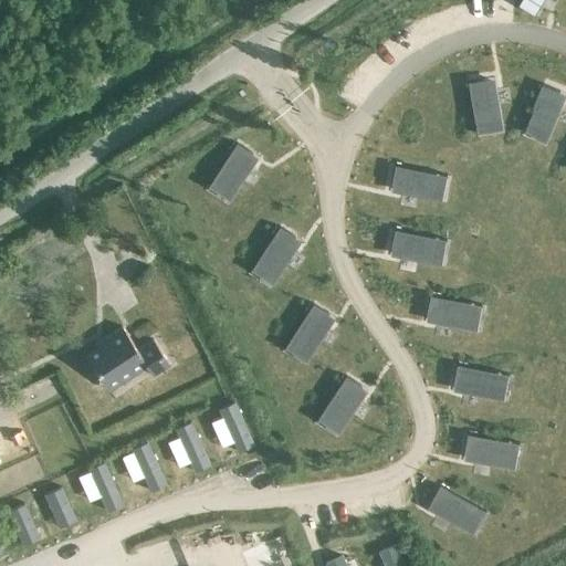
[(521,0),(516,8),(532,18),(543,0),(521,0)]
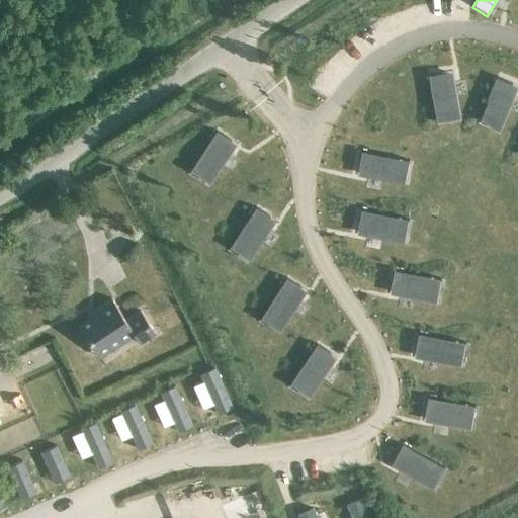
[(459,121),(451,74),(428,78),(436,125),(459,121)]
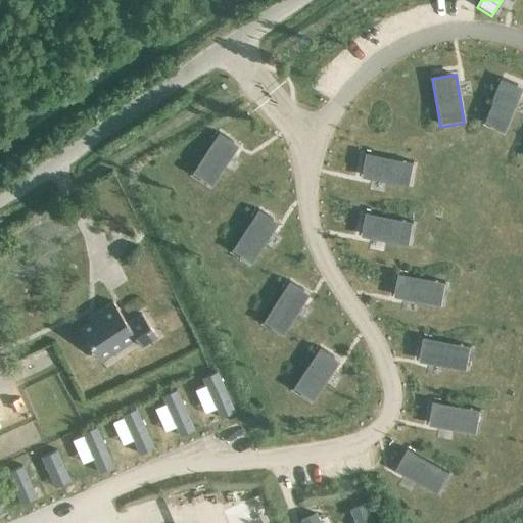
[(506,135),(522,91),(522,88),(502,80),(483,126),(506,135)]
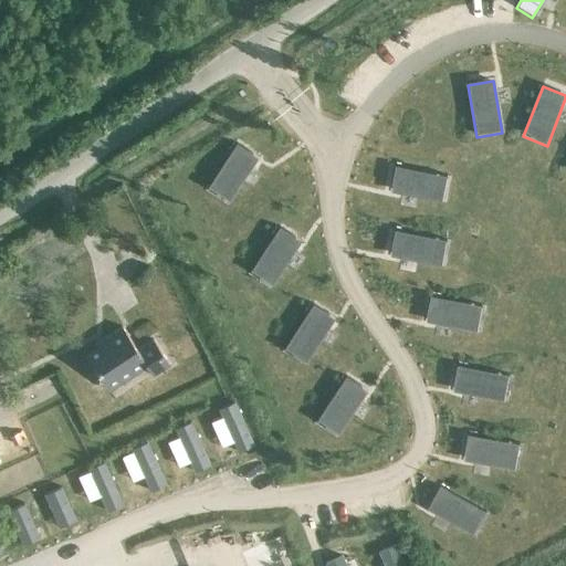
[(228,203),(257,159),(234,146),(207,189),(228,203)]
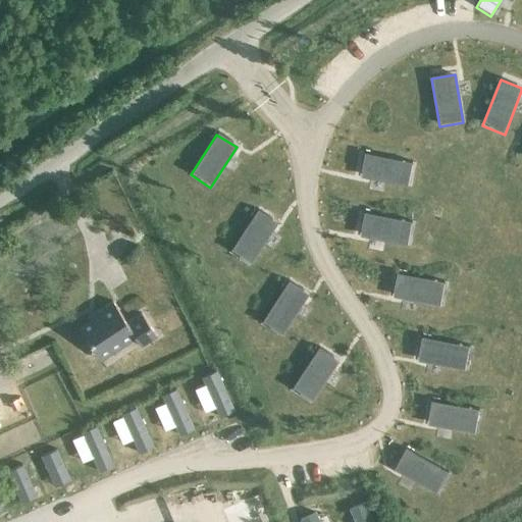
[(405,188),(410,164),(364,156),(360,179),(405,188)]
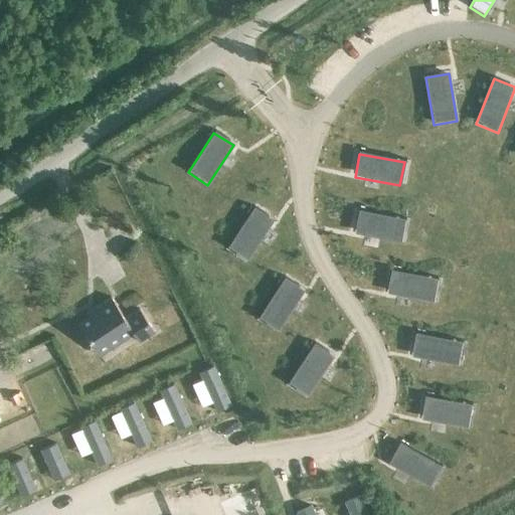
[(248,262),(274,221),(253,208),(228,248),(248,262)]
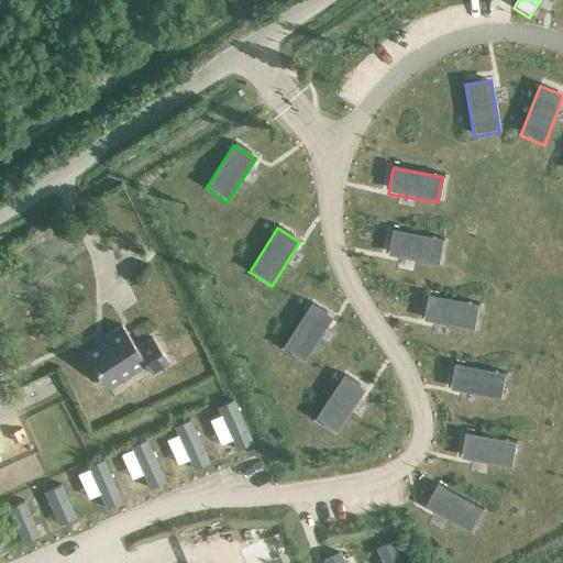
[(435,266),(441,241),(393,231),(387,256),(435,266)]
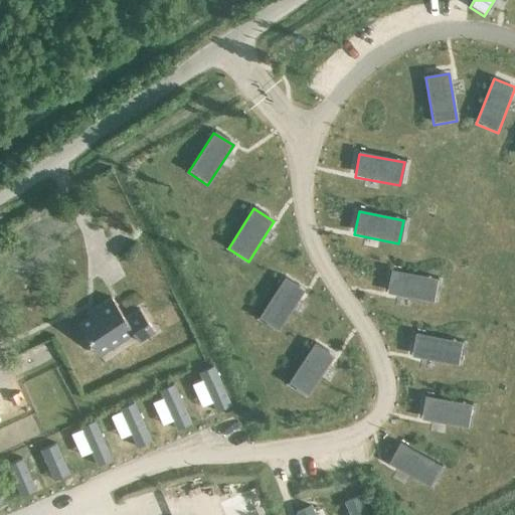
[(431,304),(436,281),(390,272),(386,295),(431,304)]
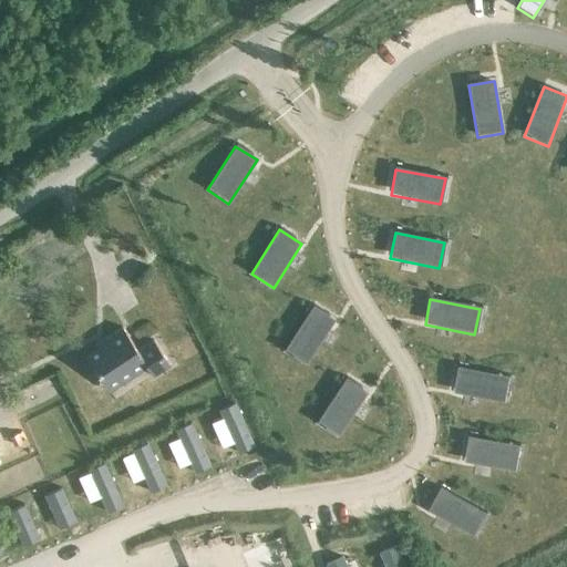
[(306,367),(333,322),(311,308),(282,352),(306,367)]
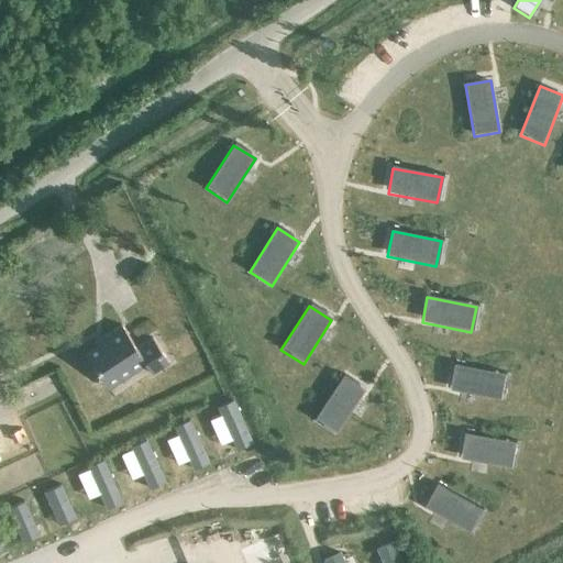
[(135,348),(121,324),(103,337),(107,341),(86,354),(105,384),(142,359),(151,373),(167,362),(152,338),(135,348)]
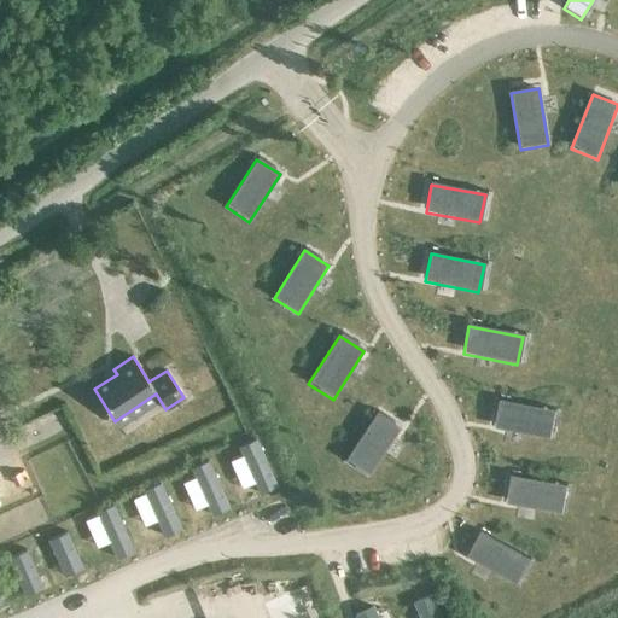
[(548,441),(553,413),(497,402),(493,430),(548,441)]
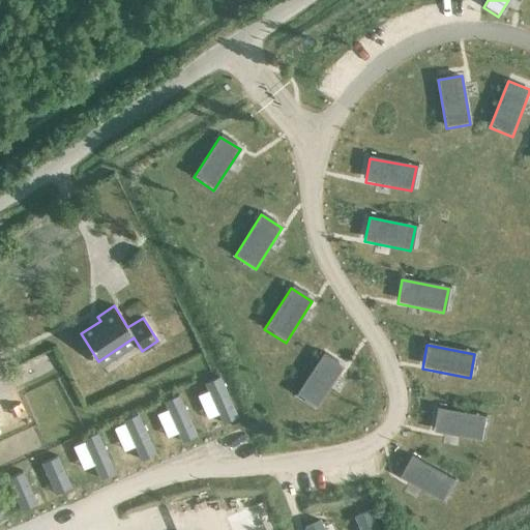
[(316,410),(343,370),(322,356),(295,396),(316,410)]
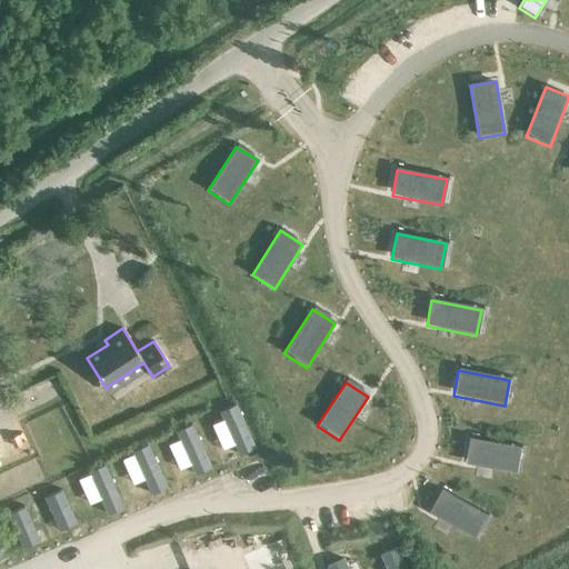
[(256,451),(236,407),(220,413),(239,458),(256,451)]
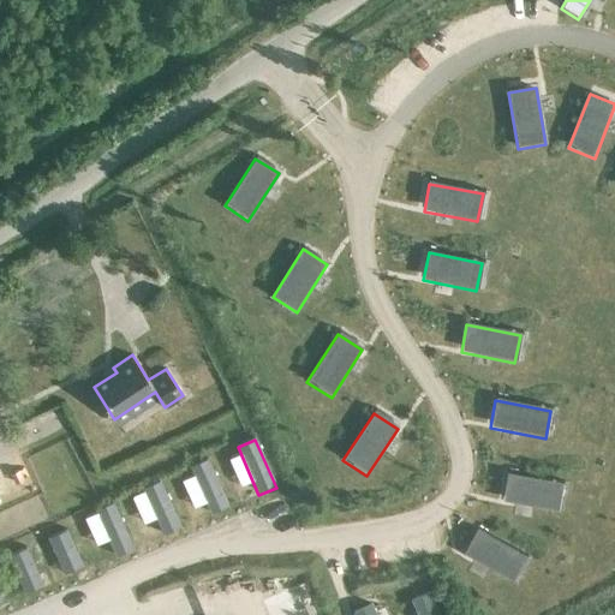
[(230,508),(208,461),(190,469),(212,517),(230,508)]
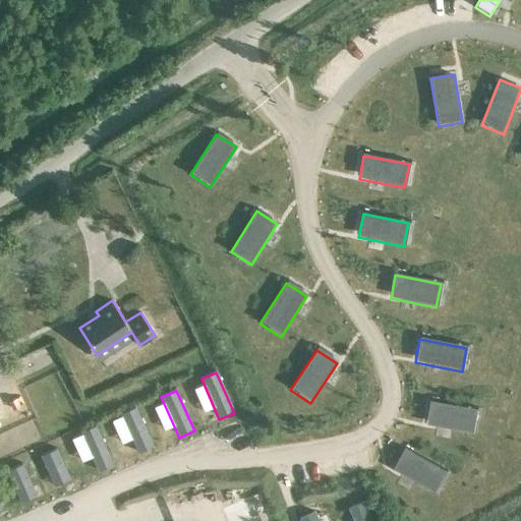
[(472,435),(476,411),(430,403),(426,426),(472,435)]
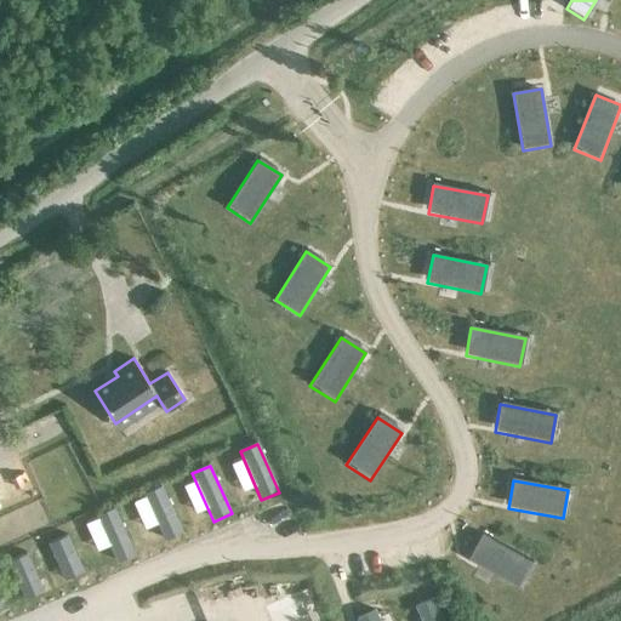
[(183,537),(163,489),(144,496),(165,545),(183,537)]
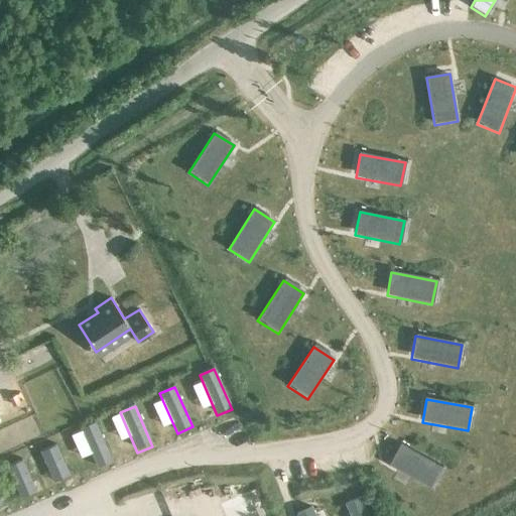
[(113,464),(95,423),(80,429),(98,470),(113,464)]
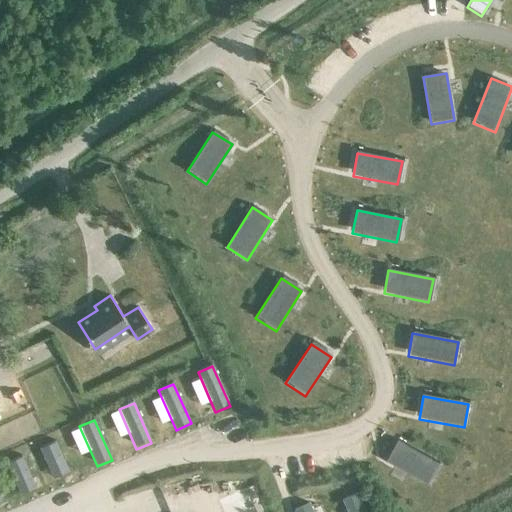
[(69,472),(55,443),(40,450),(53,479),(69,472)]
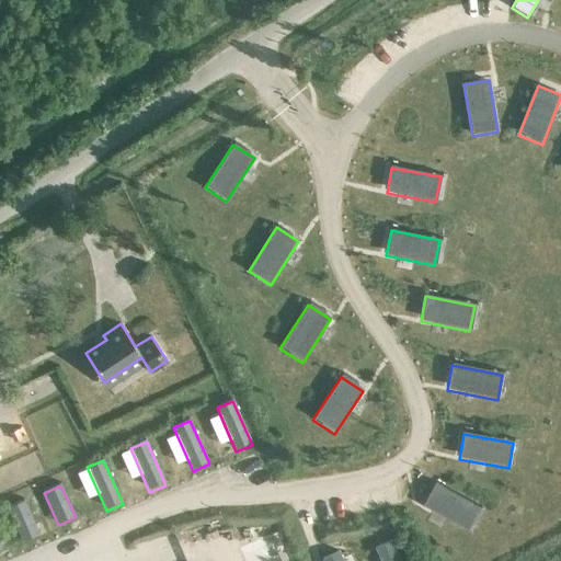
[(467,531),(479,510),(433,485),(421,507),(467,531)]
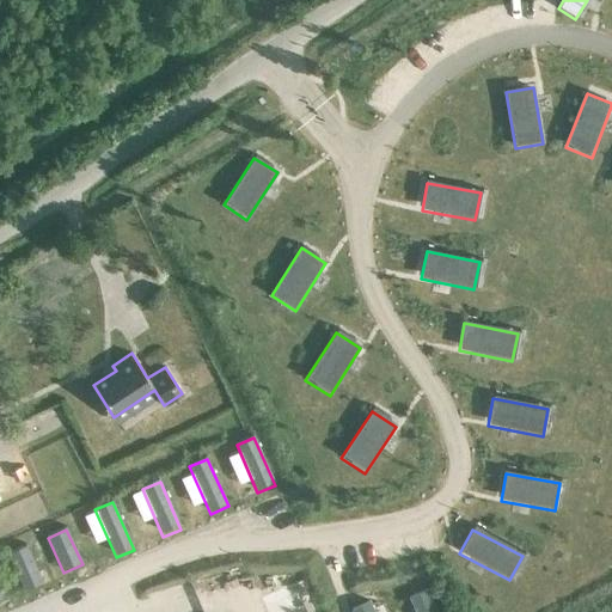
[(42,582),(26,548),(7,556),(24,591),(42,582)]
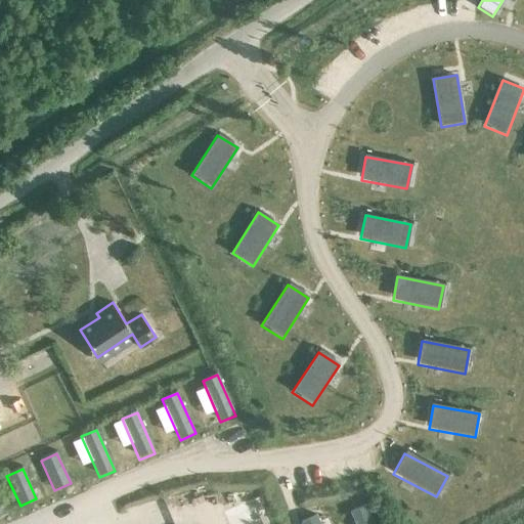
[(374,523),(366,506),(349,512),(353,523),(374,523)]
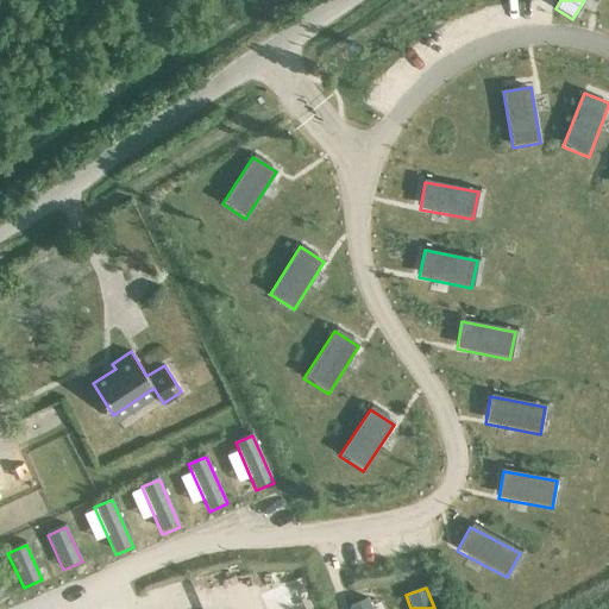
[(376,608),(369,591),(351,600),(353,608),(376,608)]
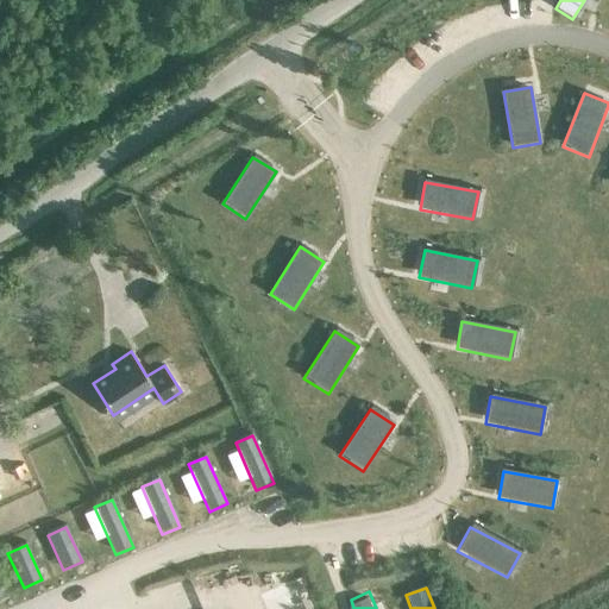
All buildings are outlined.
